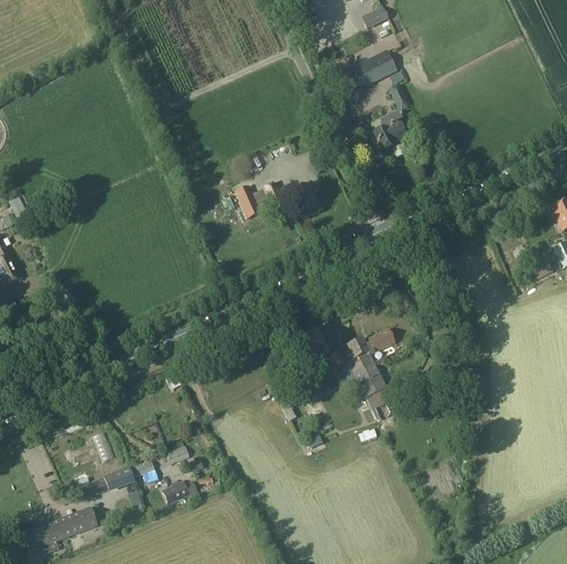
[(389,17),(383,7),(363,17),(368,27),(389,17)]
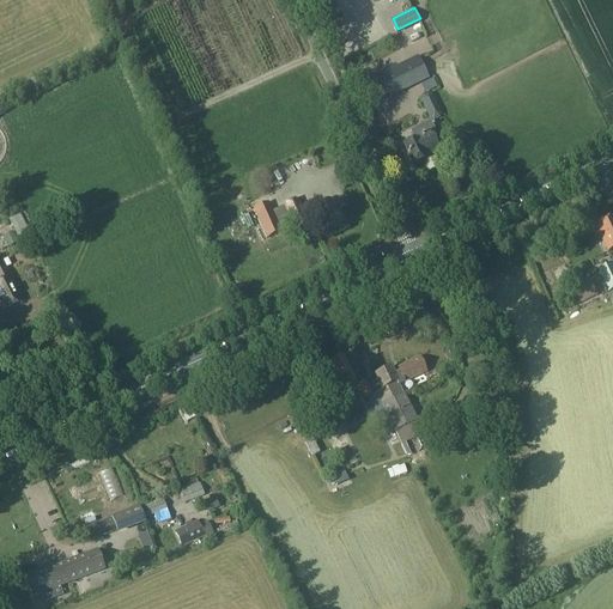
[(430,48),(417,54),(420,62),(435,56),(430,48)]
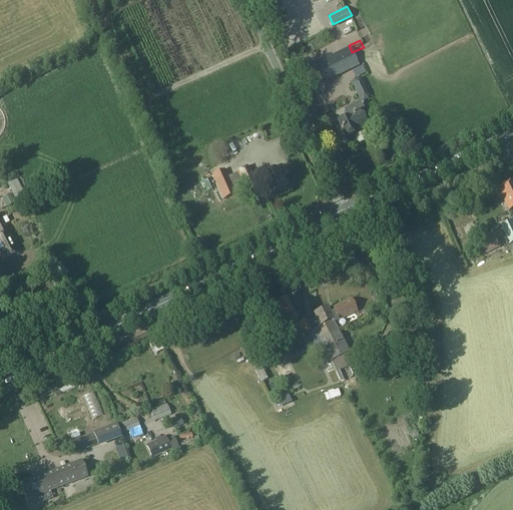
[(346,47),(312,64),(321,84),(356,68),(346,47)]
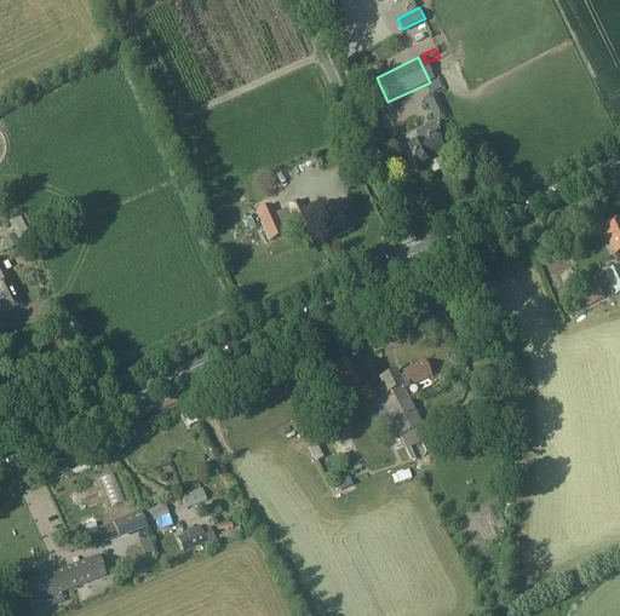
[(436,93),(426,97),(436,117),(445,113),(436,93)]
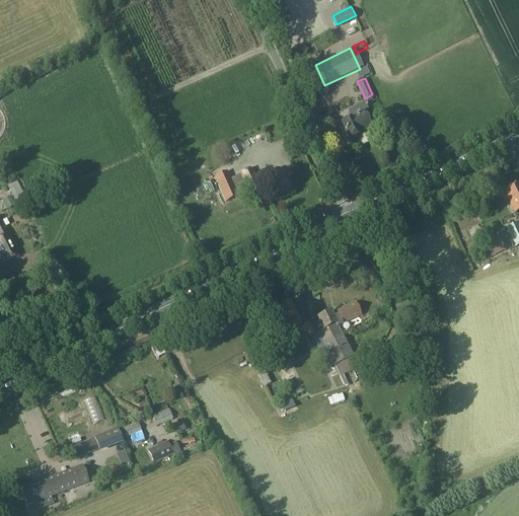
[(351,115),(342,119),(350,136),(359,132),(359,130),(373,123),(366,107),(351,115)]
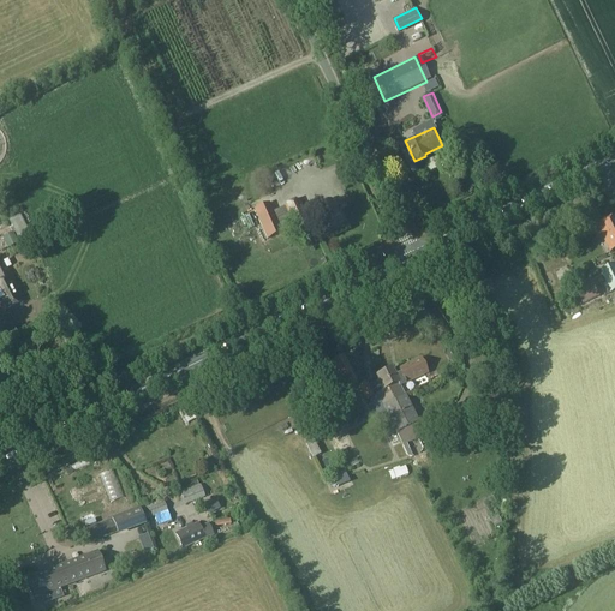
[(278,144),(258,153),(262,160),(270,155),(274,165),(285,160),(278,144)]
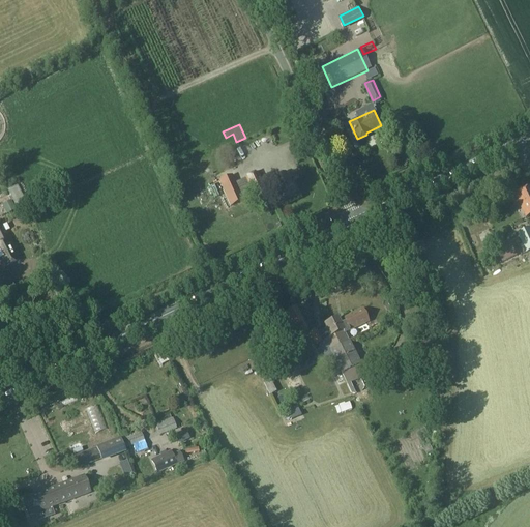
[(266,186),(258,169),(244,175),(252,194),(266,186)]
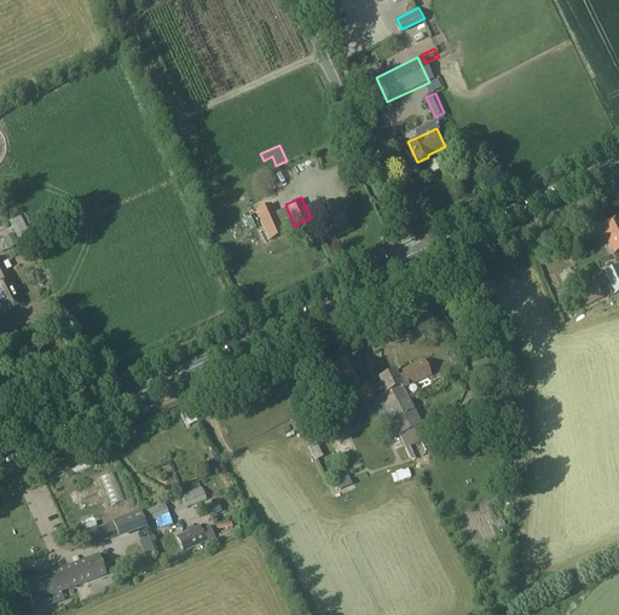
[(318,206),(319,210),(317,212),(319,215),(322,214),(328,228),(345,221),(340,209),(337,210),(333,198),(318,206)]
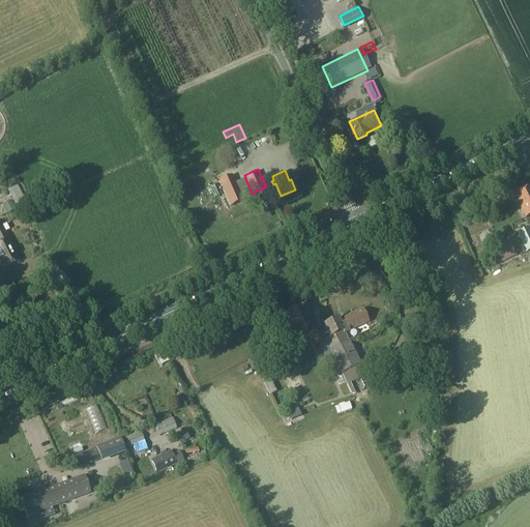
[(243,198),(233,176),(232,173),(218,179),(230,204),(243,198)]
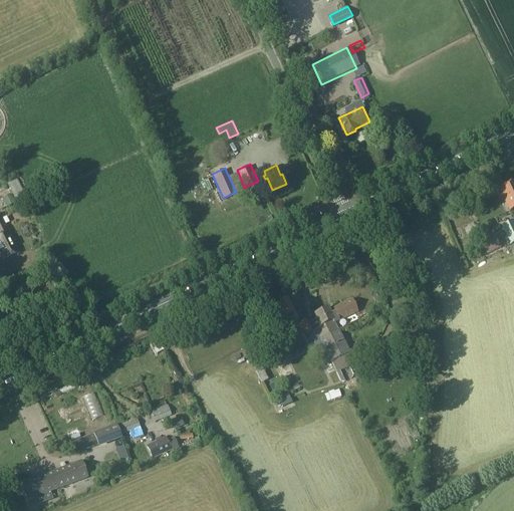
[(12,199),(21,195),(13,177),(4,182),(12,199)]
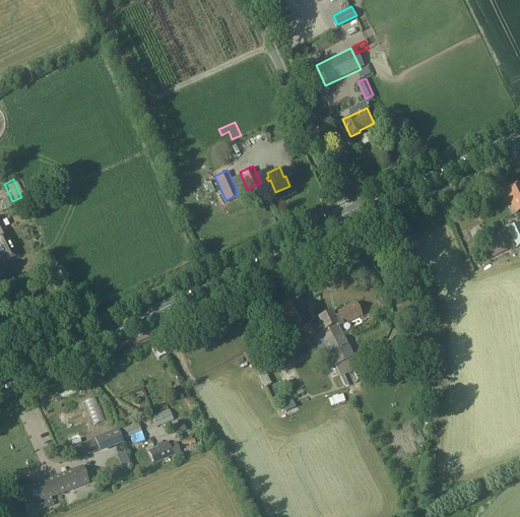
[(519,181),(506,188),(516,210),(519,208),(519,181)]
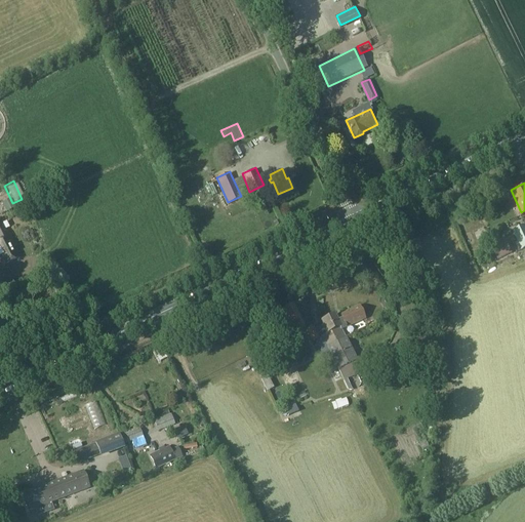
[(258,209),(261,219),(269,217),(266,207),(258,209)]
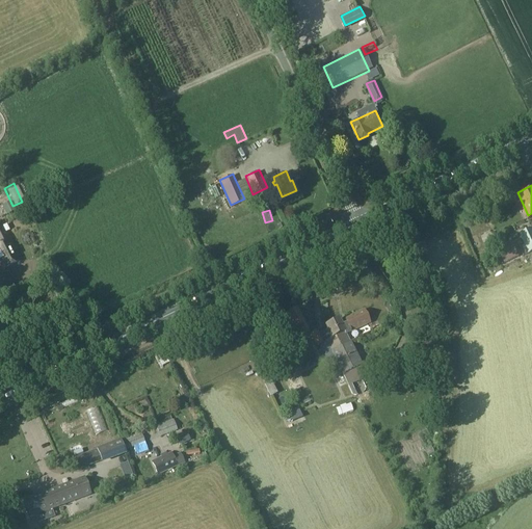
[(0,219),(0,218),(0,260),(3,266),(19,258),(0,219)]
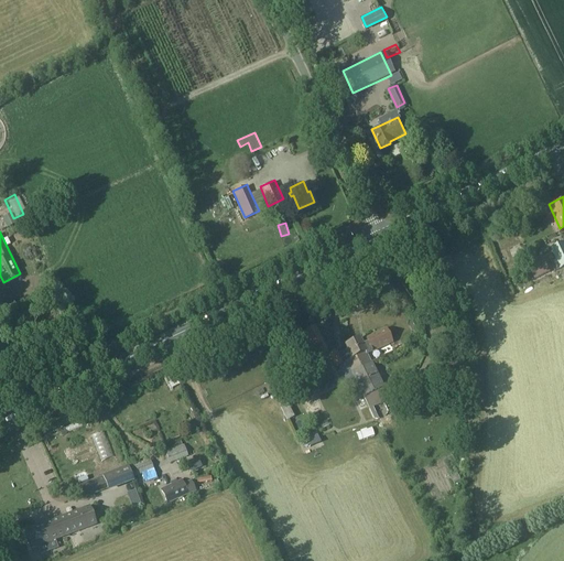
[(563,239),(551,246),(556,257),(553,258),(557,267),(560,266),(561,266),(563,263),(563,239)]
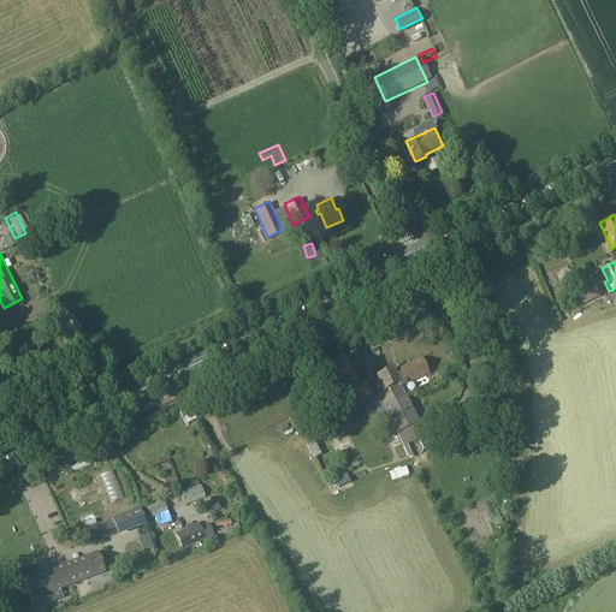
[(562,263),(552,263),(552,274),(562,274),(562,263)]
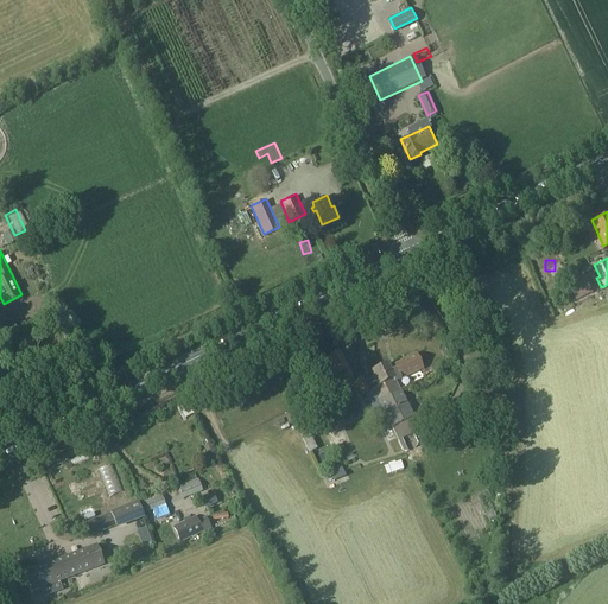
[(576,298),(591,290),(584,275),(570,283),(576,298)]
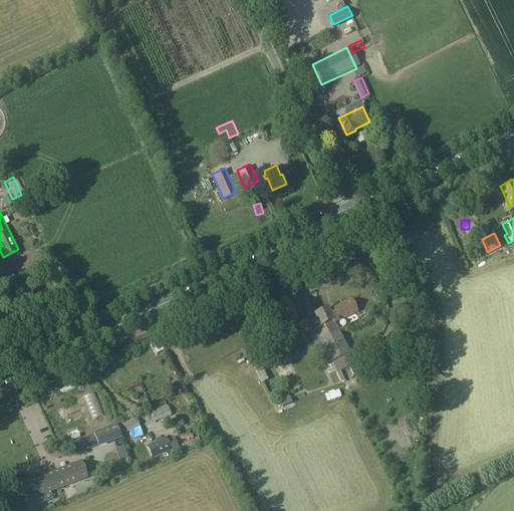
[(287,297),(276,302),(283,317),(288,314),(292,321),(298,318),(295,311),(294,311),(287,297)]
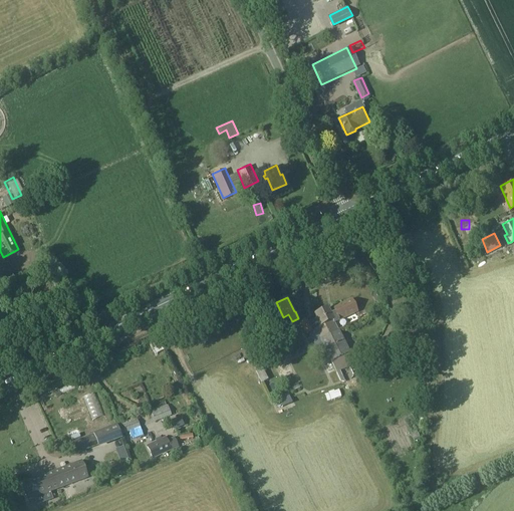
[(320,337),(338,329),(334,321),(356,309),(351,298),(333,306),(335,309),(330,312),(327,306),(315,312),(320,324),(315,327),(320,337)]
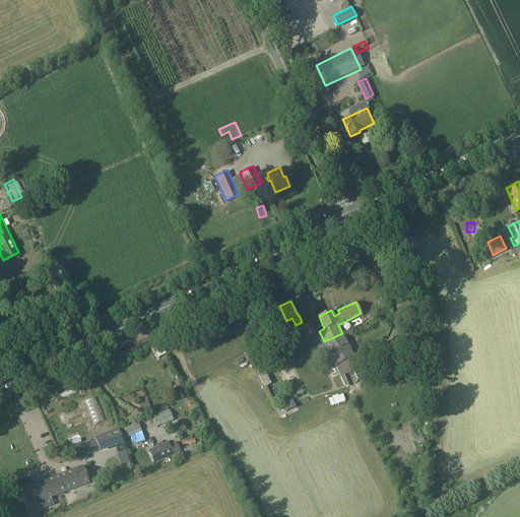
[(316,332),(310,320),(303,324),(309,335),(316,332)]
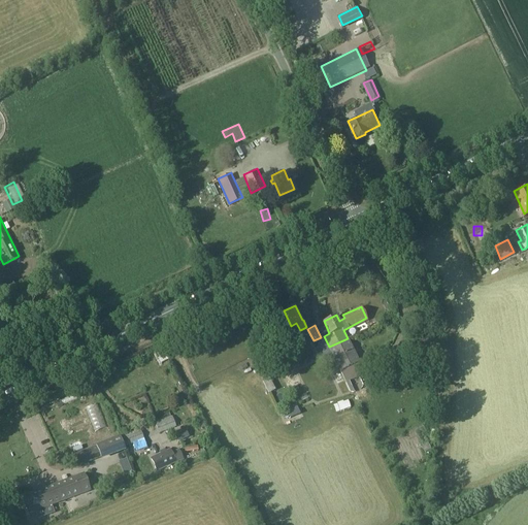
[(339,369),(329,347),(324,336),(317,339),(333,372),(339,369)]
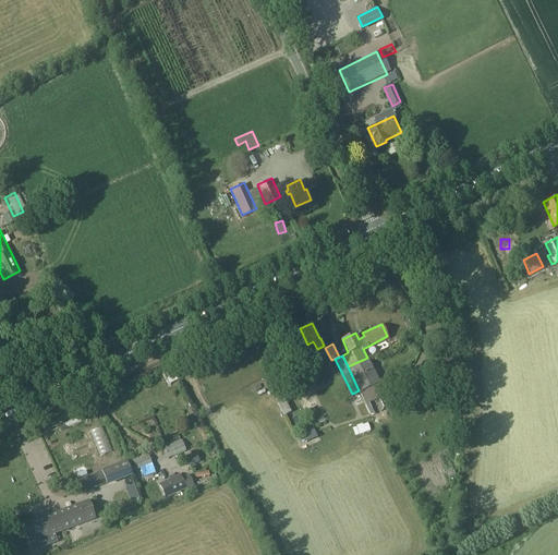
[(348,366),(359,390),(365,402),(385,393),(379,381),(378,381),(367,358),(348,366)]
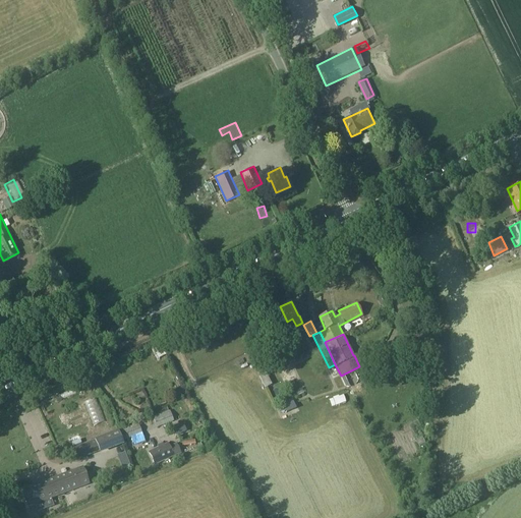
[(258,372),(265,386),(273,382),(267,368),(258,372)]
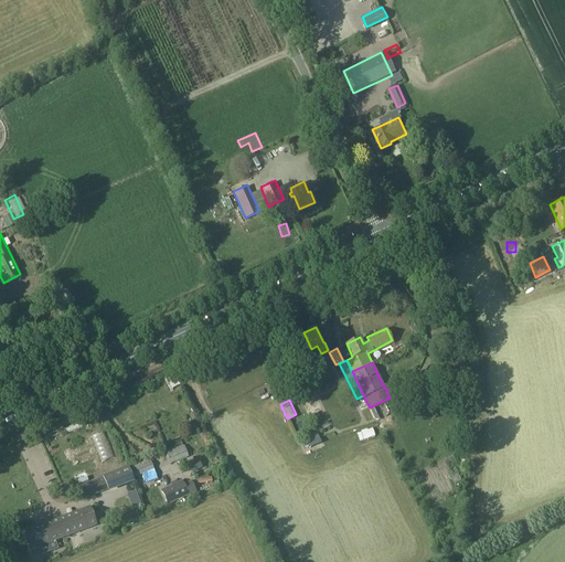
[(302,449),(315,441),(310,435),(298,444),(302,449)]
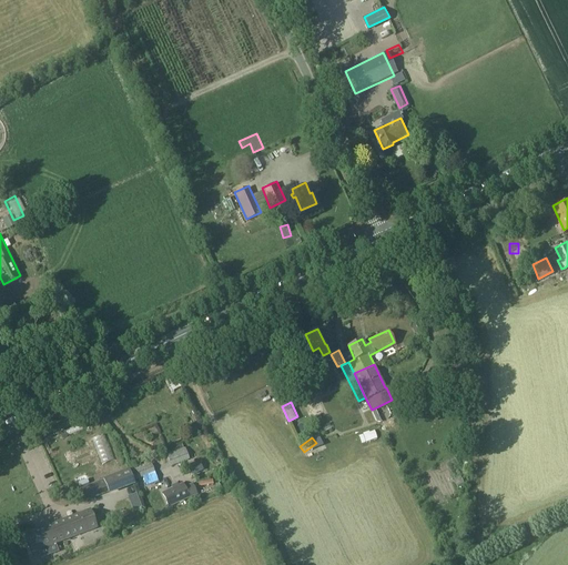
[(189,456),(185,445),(166,452),(171,464),(189,456)]
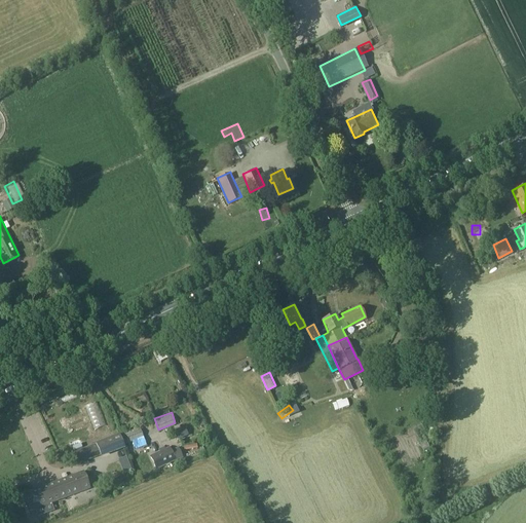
[(143,435),(139,424),(119,432),(119,433),(123,443),(143,435)]
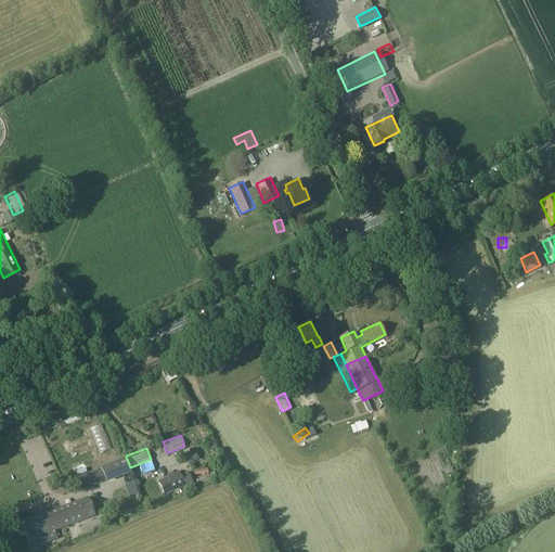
[(131,470),(130,467),(126,457),(101,465),(106,478),(131,470)]
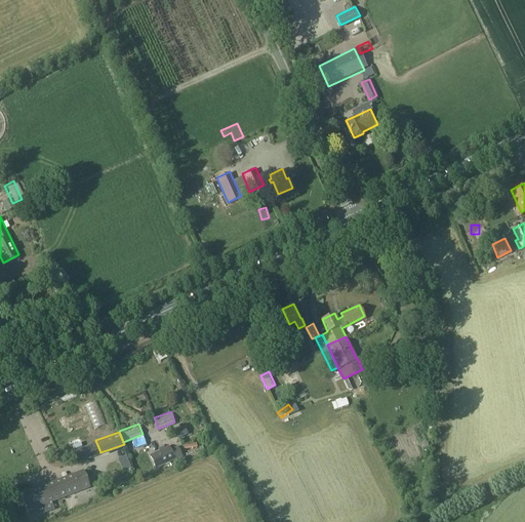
[(159,446),(160,449),(150,453),(156,466),(174,457),(174,456),(180,453),(177,445),(170,449),(168,445),(165,447),(163,444),(159,446)]
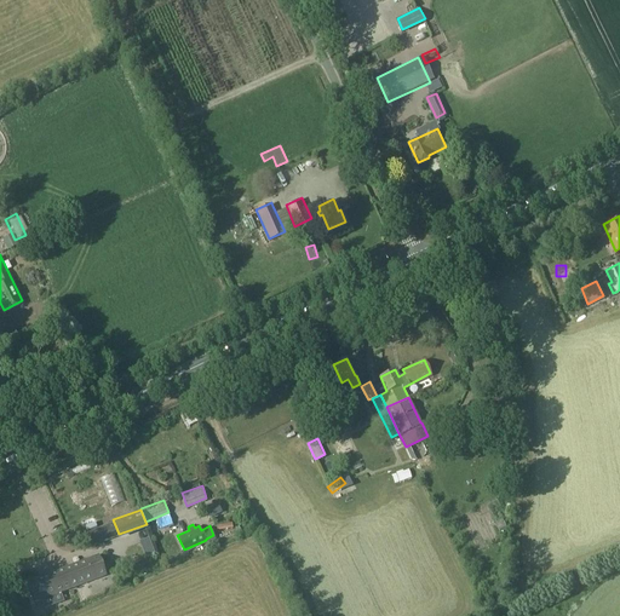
[(34,599),(105,574),(98,553),(27,580),(34,599)]
